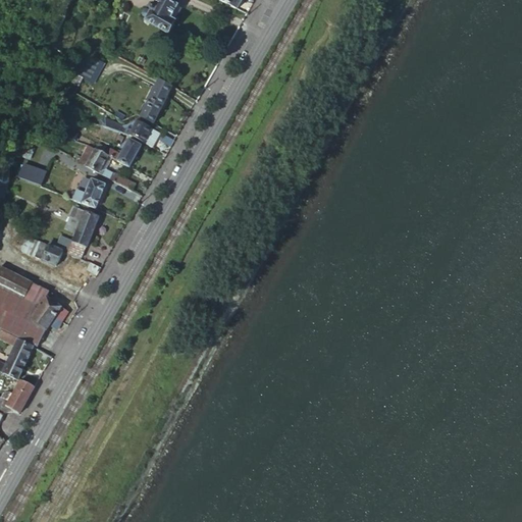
[(177,7),(163,0),(157,0),(155,4),(153,3),(150,5),(148,10),(149,12),(150,13),(145,21),(166,34),(172,23),(168,21),(177,7)]
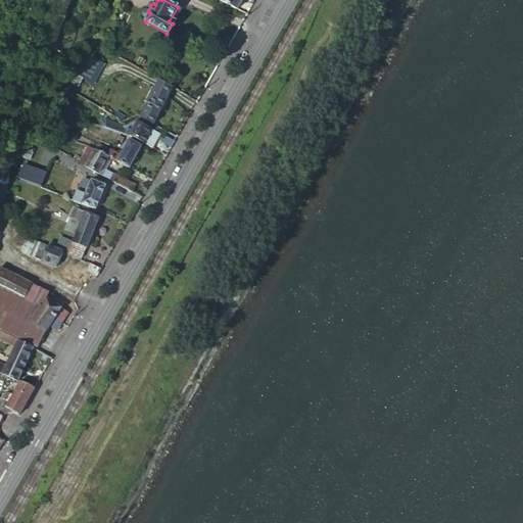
[(218,0),(236,9),(240,0),(218,0)]
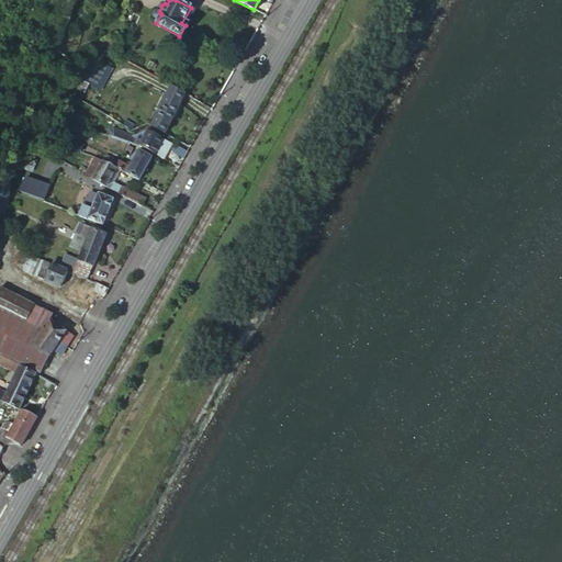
[(101,62),(93,56),(86,68),(94,72),(101,62)]
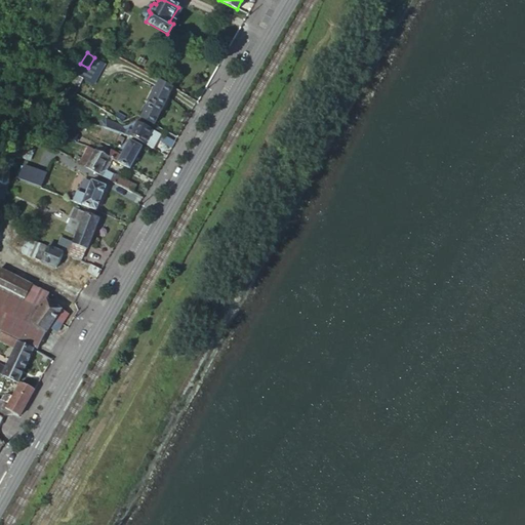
[(78,73),(82,79),(90,82),(103,62),(94,57),(88,68),(80,64),(78,73)]
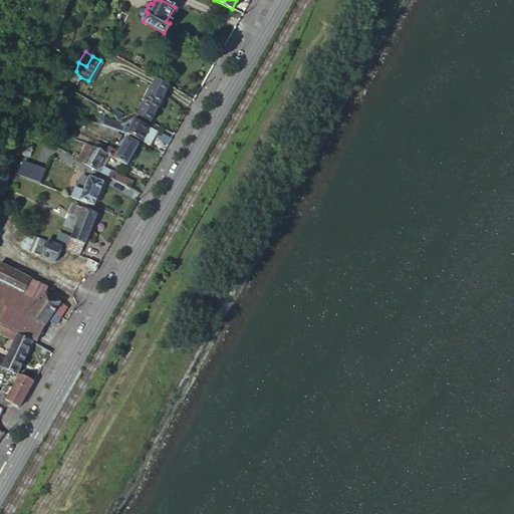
[(138,115),(151,121),(169,85),(158,78),(138,115)]
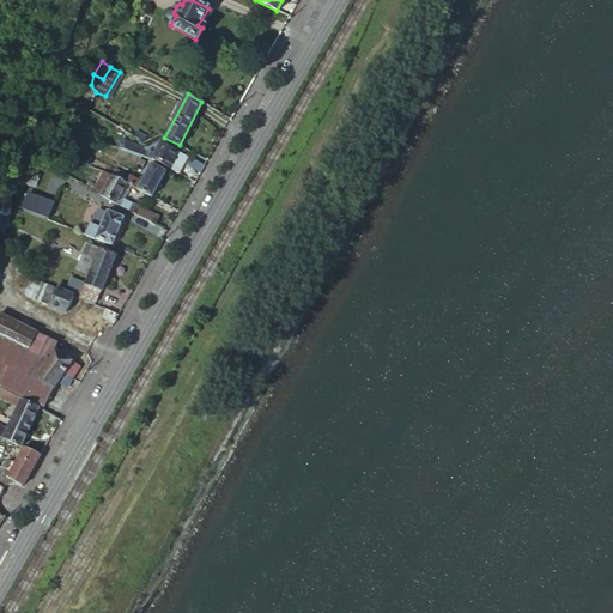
[(133,145),(129,152),(152,159),(177,173),(184,155),(159,143),(152,147),(143,150),(133,145)]
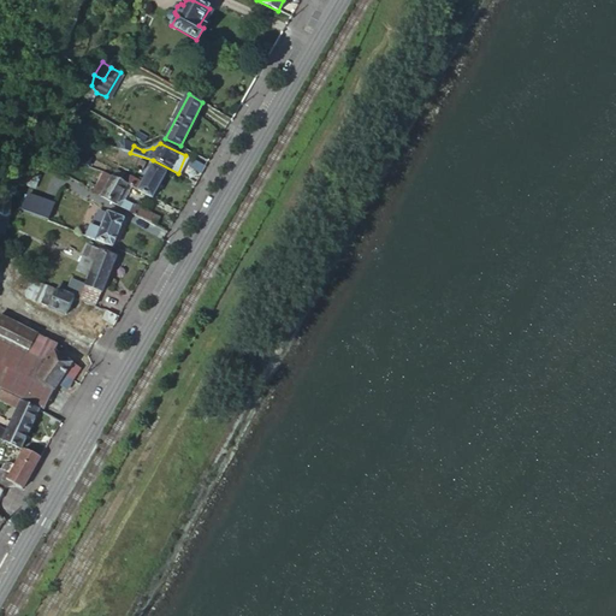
[(82,153),(78,159),(88,165),(92,158),(82,153)]
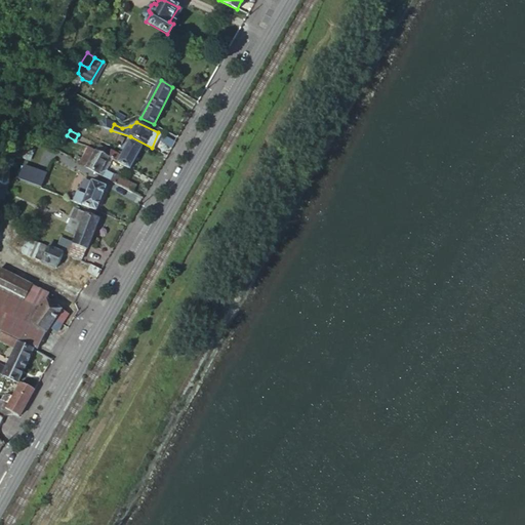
[(171,148),(174,142),(162,134),(159,142),(171,148)]
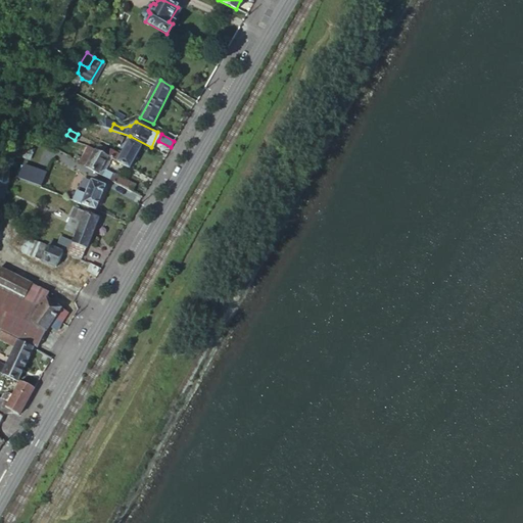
[(107,157),(128,169),(140,146),(128,140),(120,155),(110,150),(106,156),(107,157)]
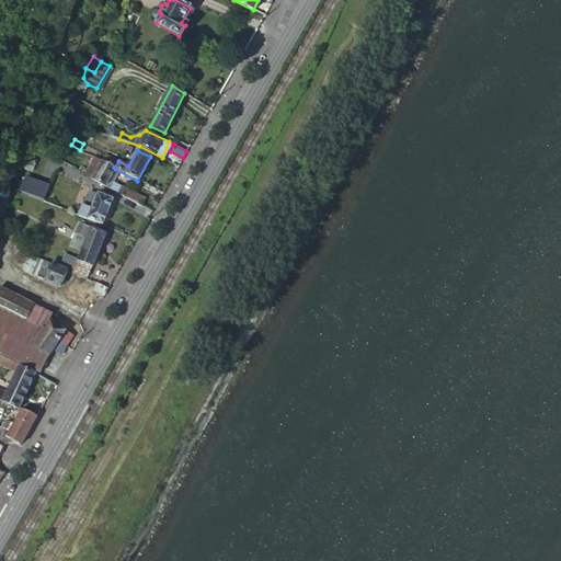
[(92,178),(101,161),(94,158),(86,174),(92,178)]
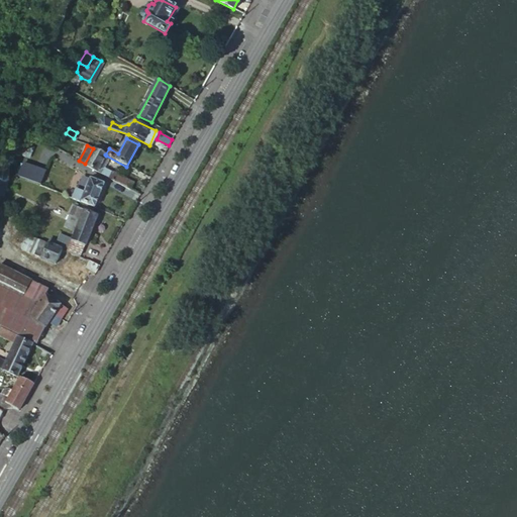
[(106,156),(105,154),(93,148),(85,164),(97,172),(106,156)]
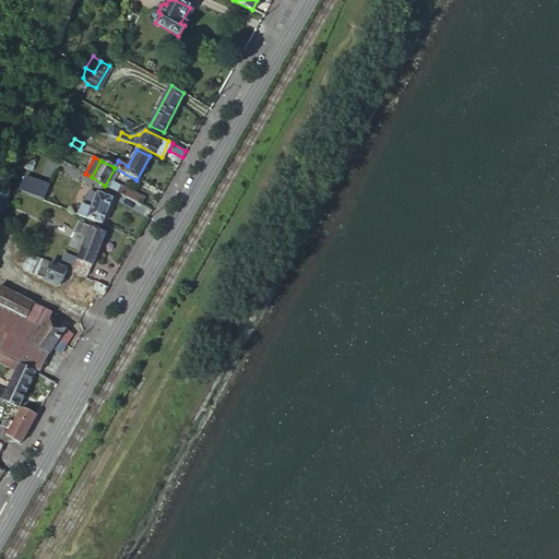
[(23,185),(21,190),(36,197),(39,187),(33,185),(31,188),(23,185)]
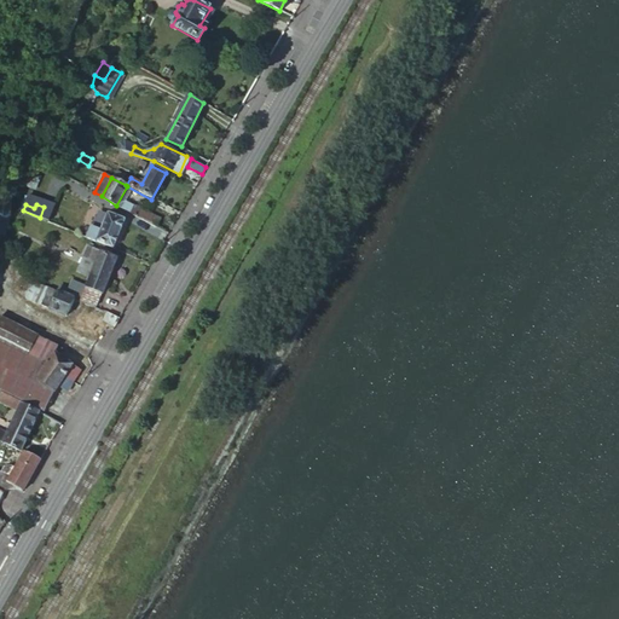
[(131,213),(138,217),(142,210),(133,206),(131,213)]
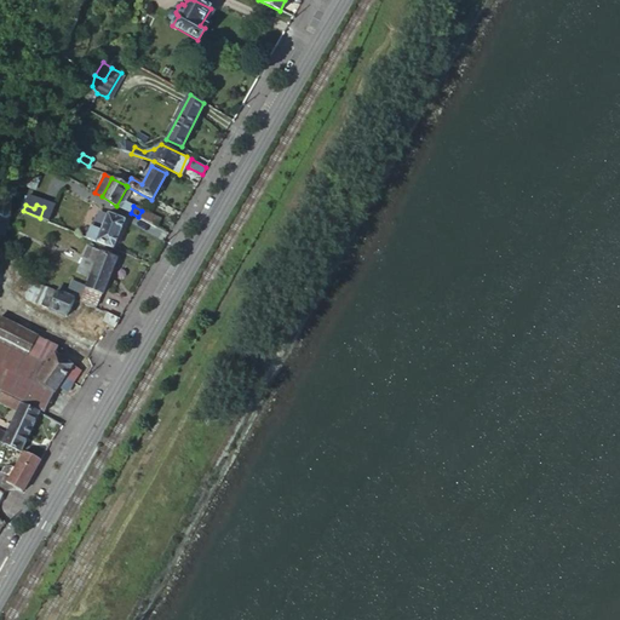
[(87,237),(113,248),(125,219),(109,212),(107,216),(102,230),(93,227),(92,225),(87,237)]
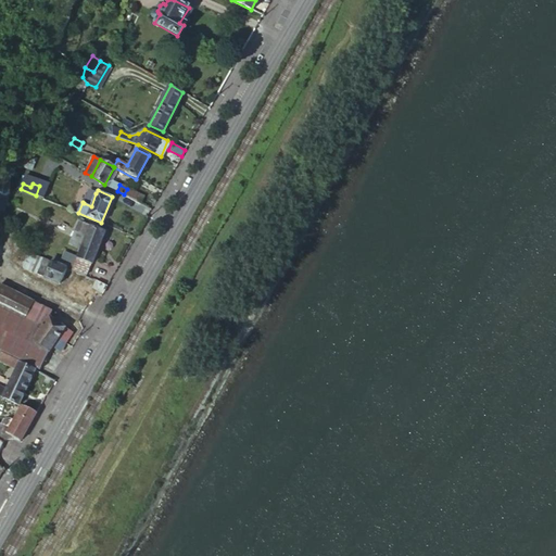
[(91,206),(96,193),(89,190),(84,203),(91,206)]
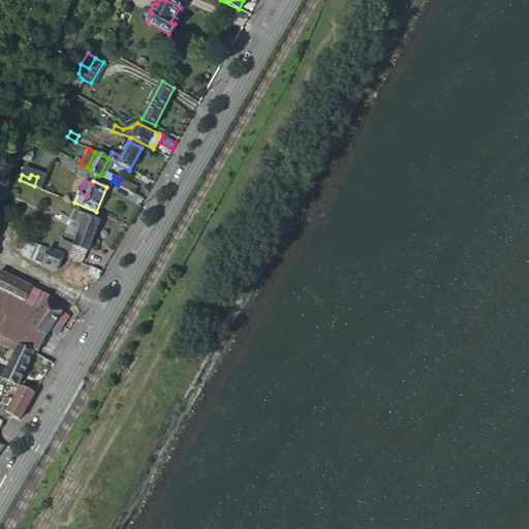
[(76,221),(82,223),(86,214),(75,210),(72,217),(78,219),(76,221)]
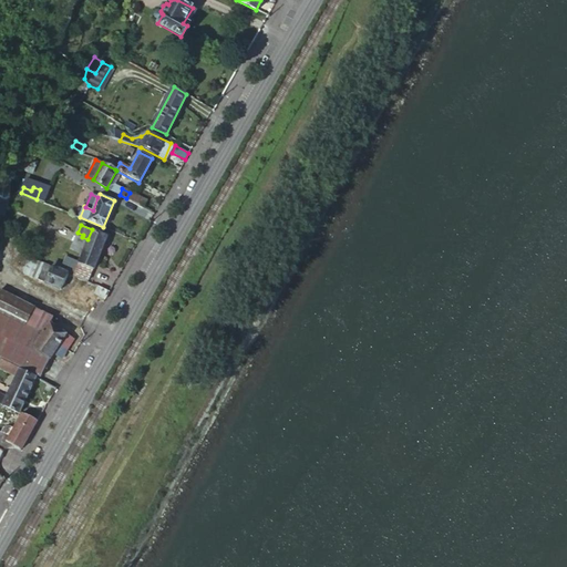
[(88,239),(79,261),(93,268),(105,235),(92,229),(88,239)]
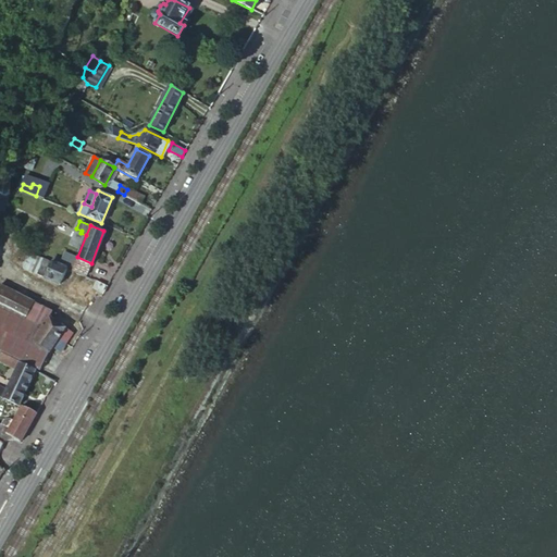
[(103,231),(91,263),(97,265),(110,233),(103,231)]
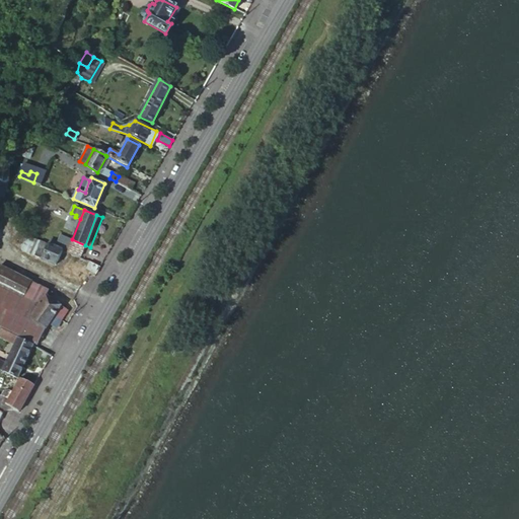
[(40,240),(26,235),(20,249),(56,265),(61,249),(47,243),(44,249),(38,246),(40,240)]
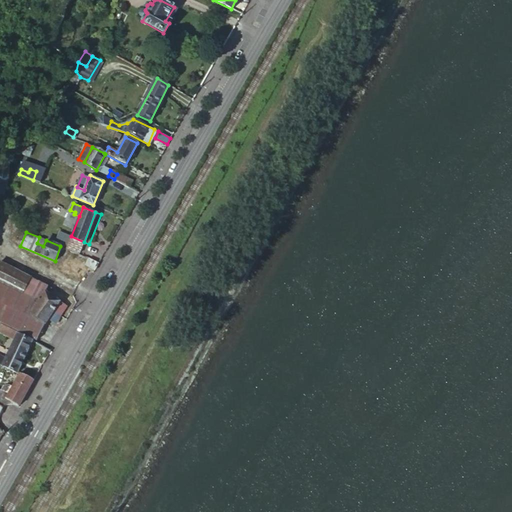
[(61,246),(79,253),(84,242),(71,236),(66,234),(61,246)]
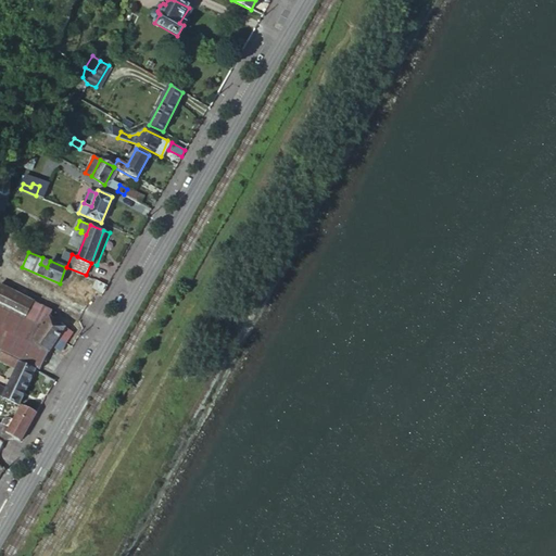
[(106,286),(97,280),(92,287),(102,293),(106,286)]
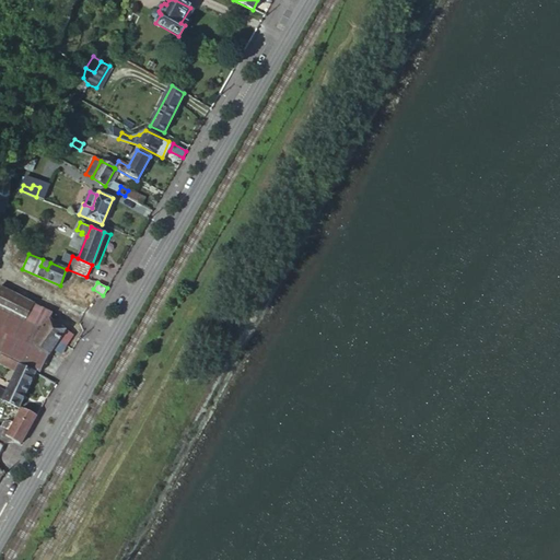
[(0,306),(24,321),(34,303),(0,286),(0,306)]
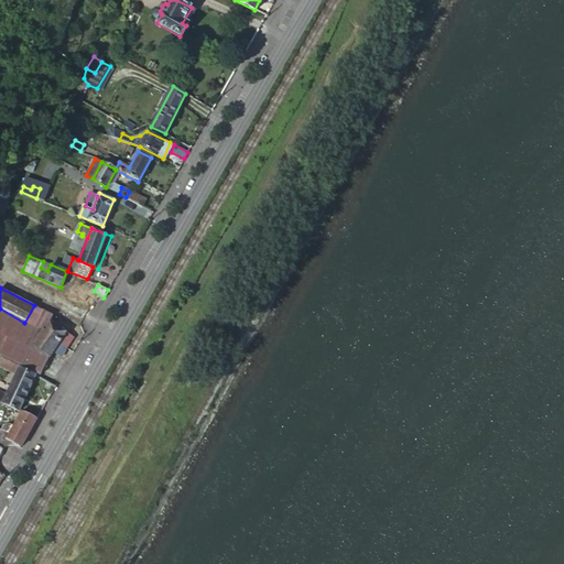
[(43,332),(50,321),(44,317),(47,313),(34,305),(24,323),(43,332)]
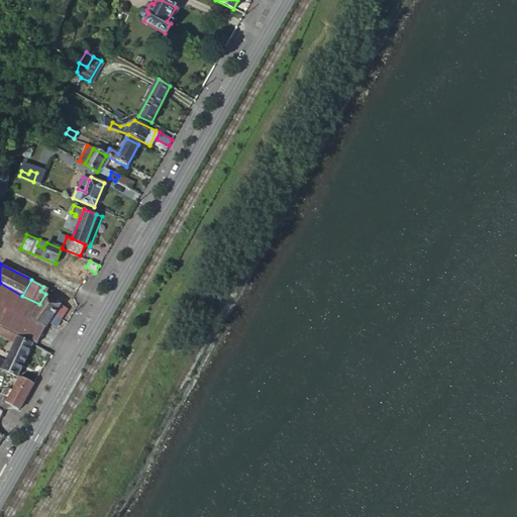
[(57,325),(62,318),(54,313),(53,315),(37,306),(38,305),(0,285),(0,326),(2,328),(33,343),(35,343),(49,321),(57,325)]
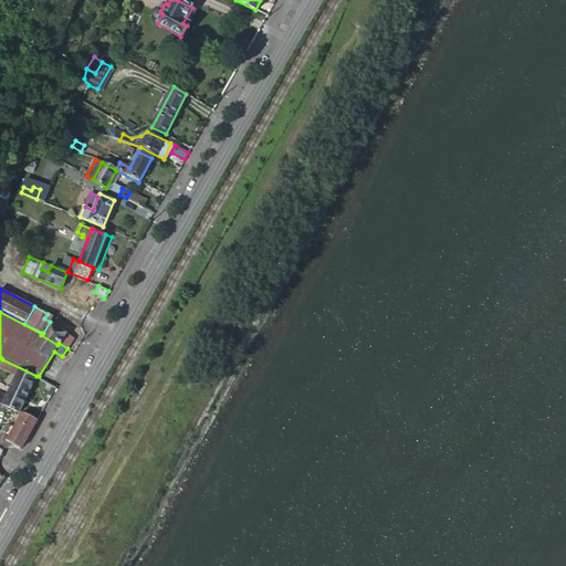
[(59,343),(66,333),(50,322),(43,333),(42,334),(41,335),(58,345),(59,343)]
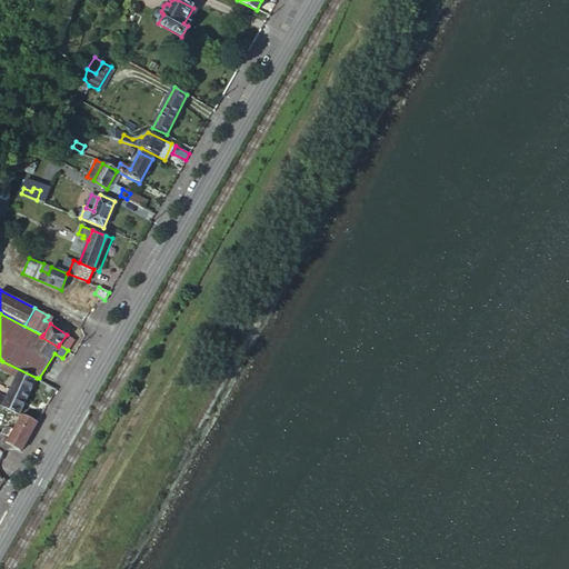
[(59,345),(68,350),(75,339),(67,335),(59,345)]
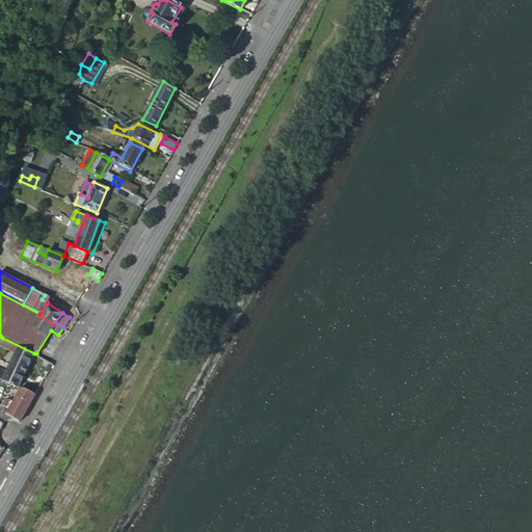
[(11,364),(26,372),(34,353),(2,338),(0,342),(0,346),(16,354),(11,364)]
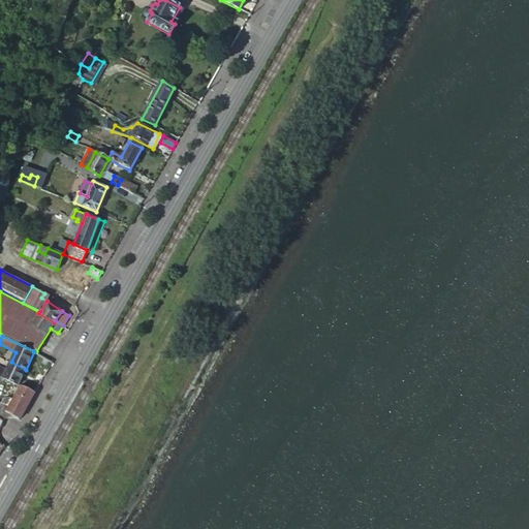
[(0,376),(19,385),(26,370),(11,362),(7,371),(0,368),(0,376)]
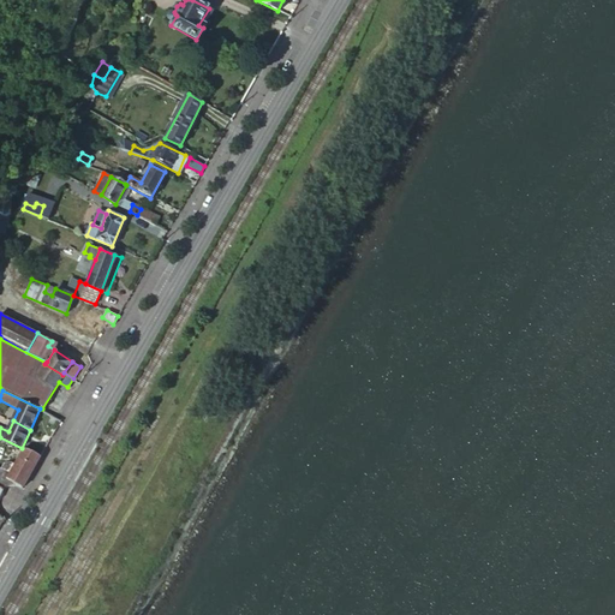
[(40,455),(25,449),(7,479),(22,488),(40,455)]
